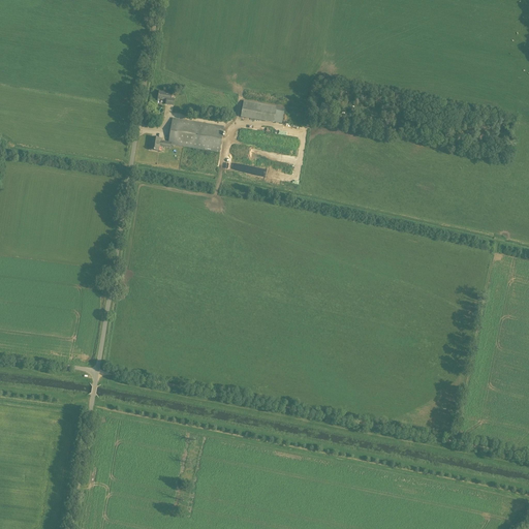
[(174,105),(175,99),(172,99),(173,93),(163,92),(163,93),(159,92),(158,99),(166,101),(165,104),(174,105)]
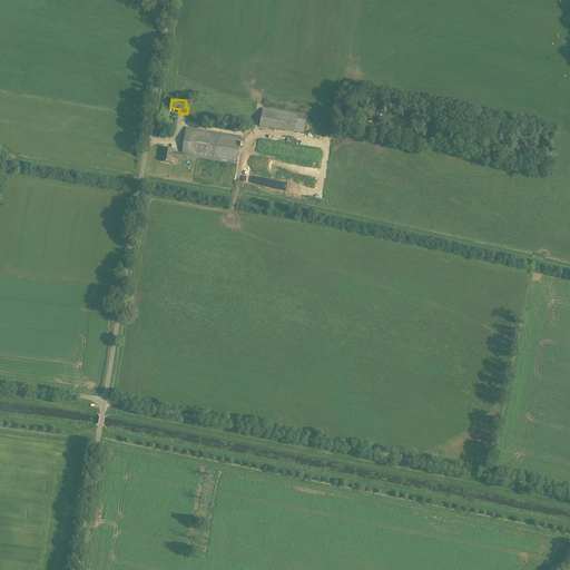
[(295,133),(298,115),(263,109),(259,127),(295,133)]
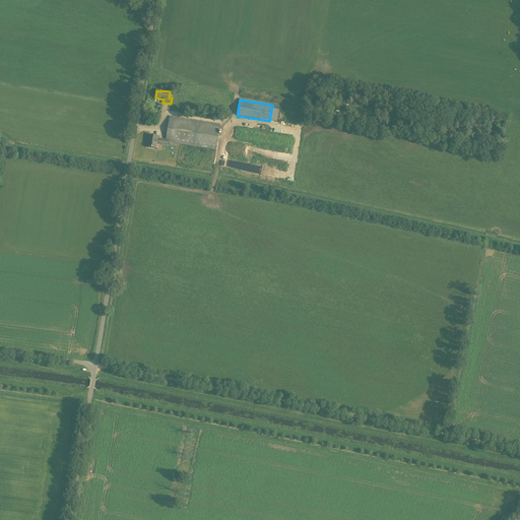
[(316,107),(326,111),(328,105),(318,101),(316,107)]
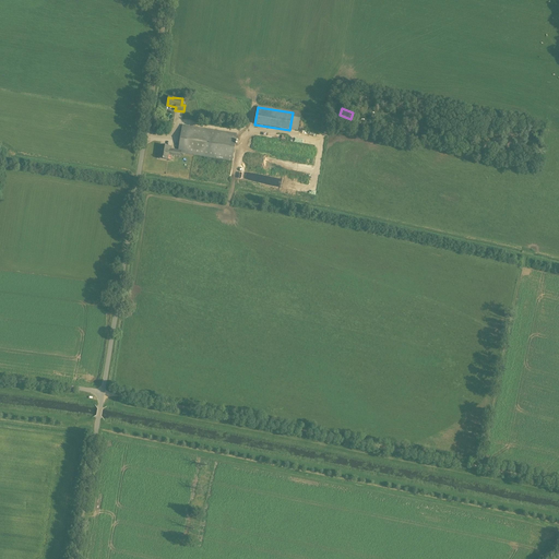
[(178,151),(181,152),(181,154),(233,162),(237,134),(182,126),(178,151)]
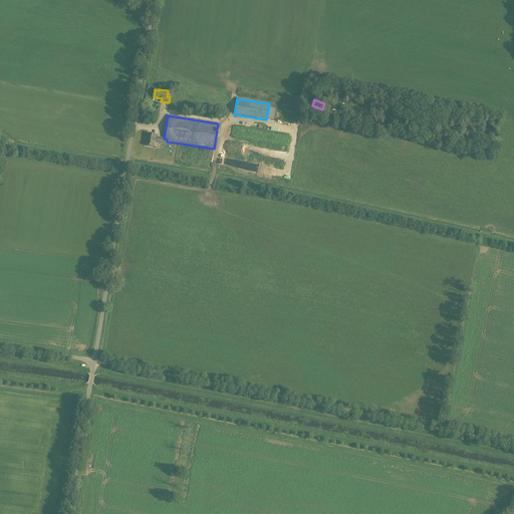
[(166,145),(167,142),(167,140),(164,139),(156,138),(156,136),(148,135),(147,138),(148,138),(147,146),(146,146),(155,148),(155,143),(166,145)]
